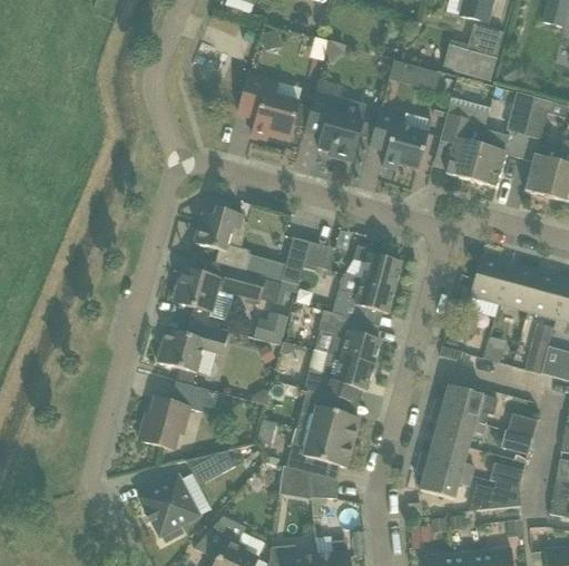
[(462,0),(459,16),(488,23),(493,0),(462,0)]
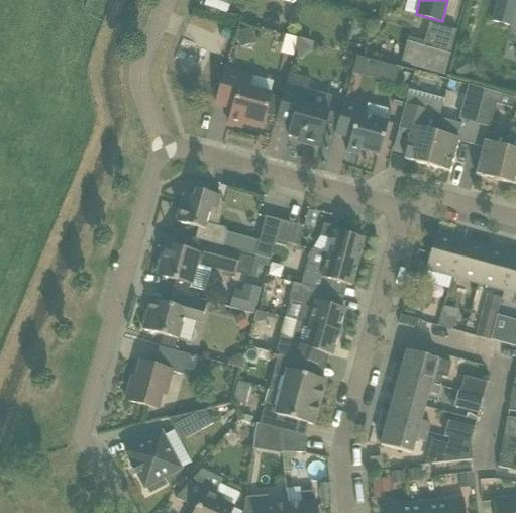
[(497,0),(493,18),(511,23),(515,4),(515,0),(497,0)]
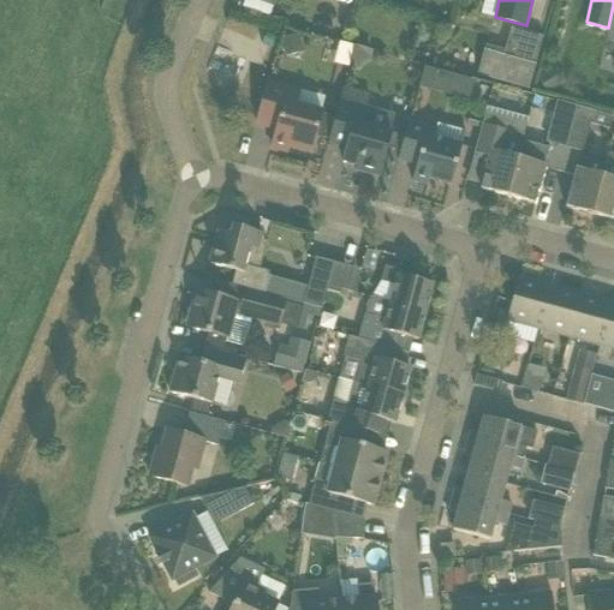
[(477,71),(530,87),(544,34),(512,24),(505,48),(486,42),(477,71)]
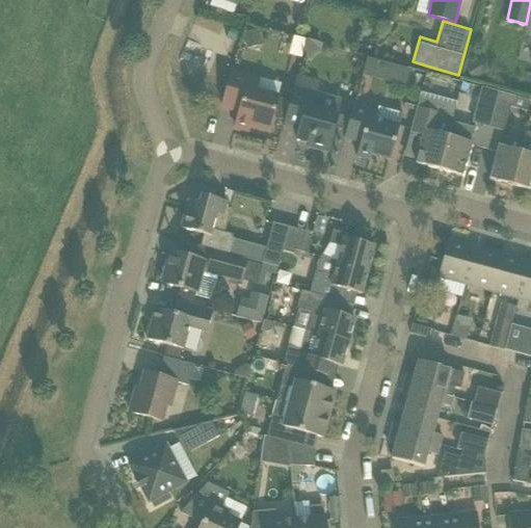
[(243,30),(246,46),(263,42),(259,26),(243,30)]
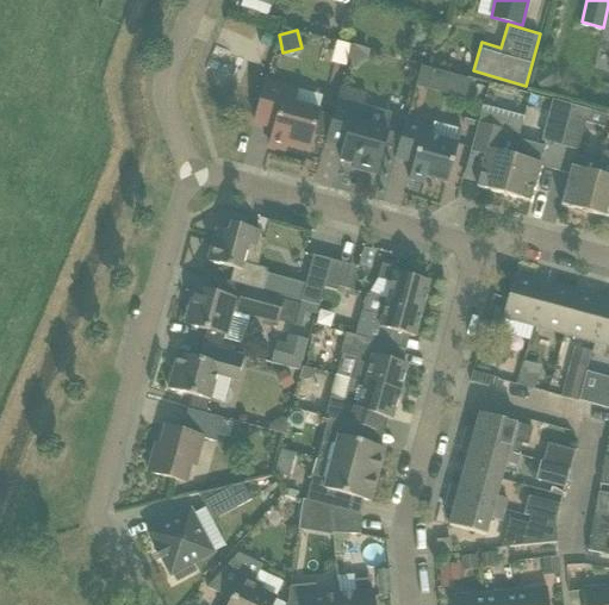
[(347,62),(356,63),(368,56),(371,48),(352,43),(347,62)]
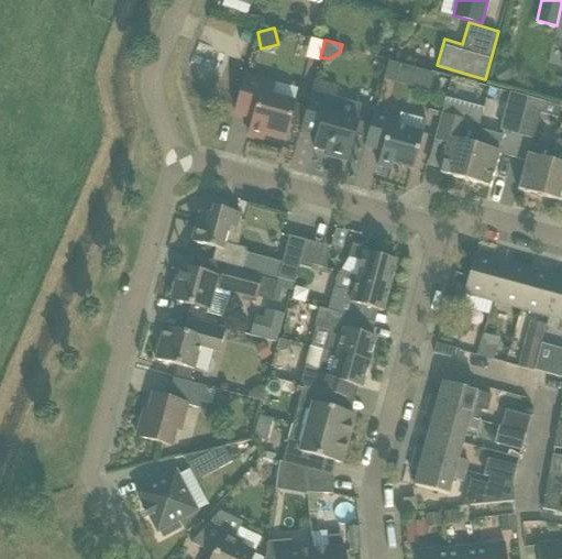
[(390,59),(385,77),(398,81),(403,63),(390,59)]
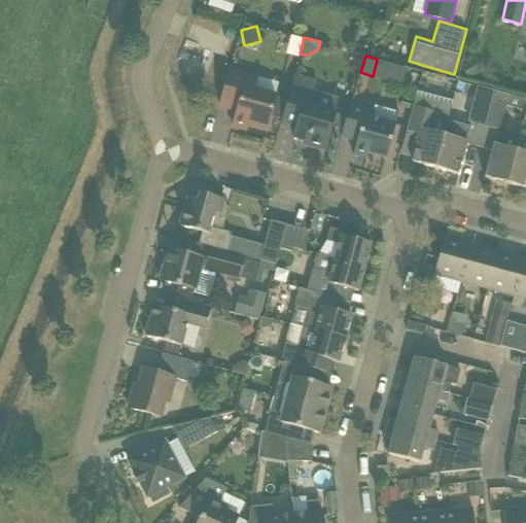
[(470,57),(460,63),(468,76),(478,71),(470,57)]
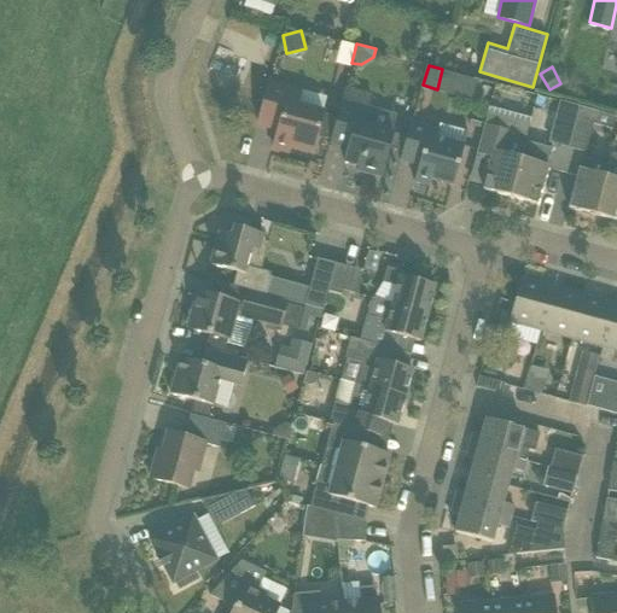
[(283,141),(313,149),(324,110),(297,103),(301,89),(269,81),(258,121),(279,127),(274,145),(281,147),(283,141)]
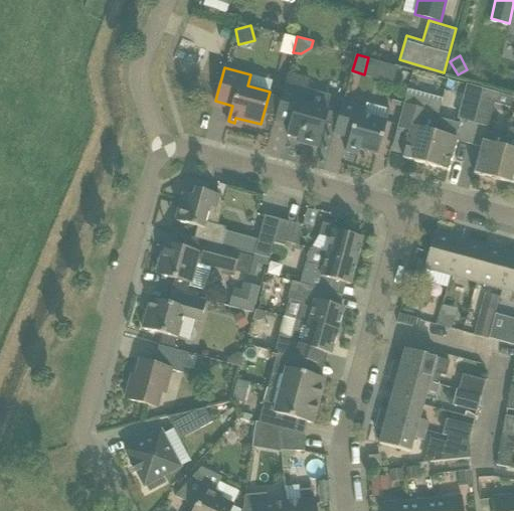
[(299,140),(318,145),(328,109),(326,108),(330,94),(307,88),(310,76),(288,70),(275,117),(291,121),(288,133),(300,136),(299,140)]
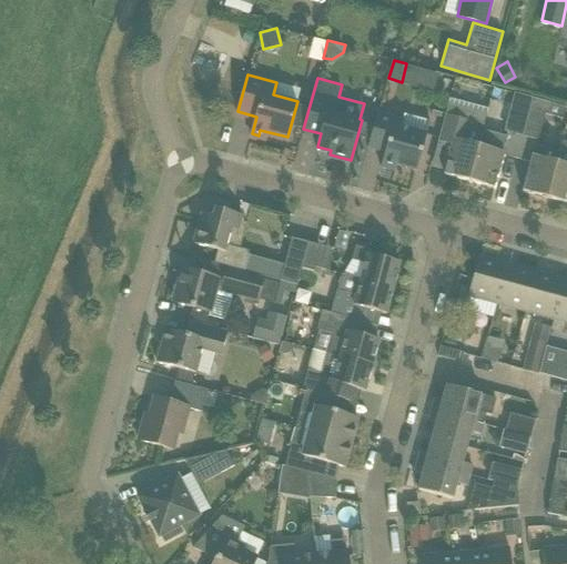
[(507,129),(523,133),(533,94),(518,91),(507,129)]
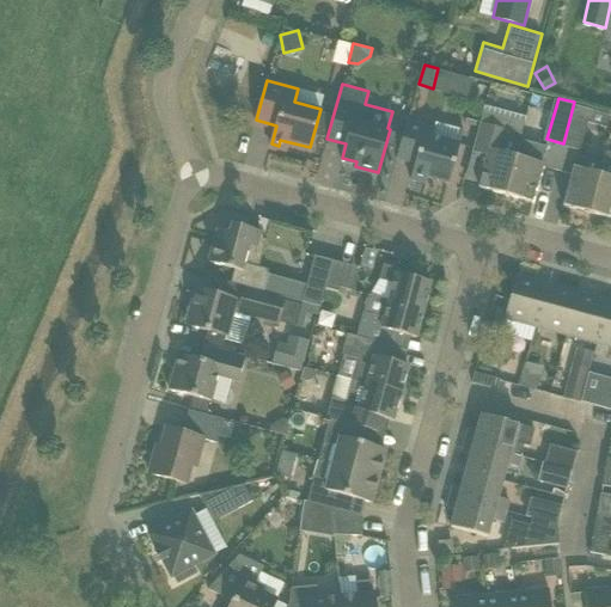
[(563,143),(580,147),(591,106),(574,102),(563,143)]
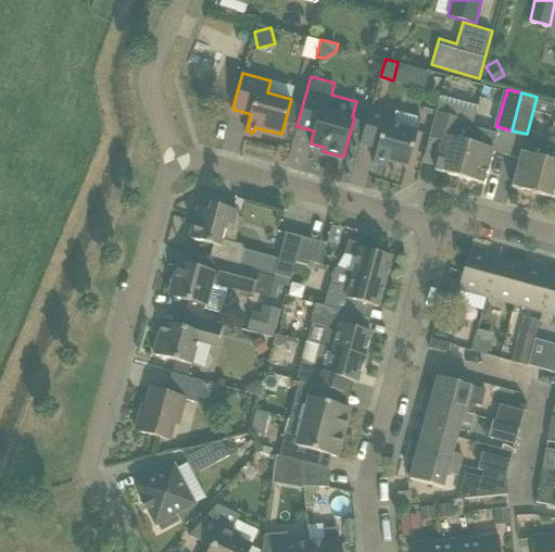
[(439,99),(429,136),(443,139),(434,168),(459,175),(468,139),(472,124),(477,109),(439,99)]
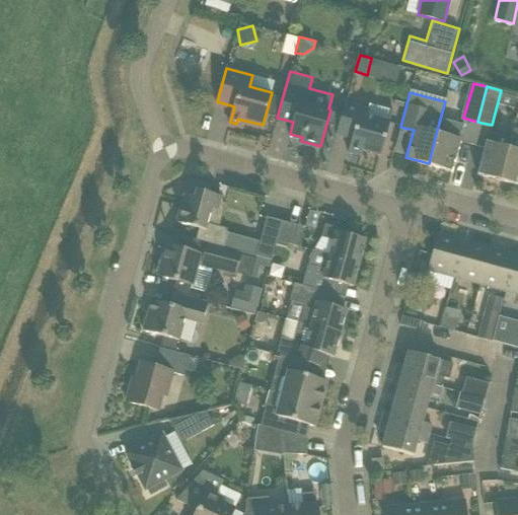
[(349,150),(361,153),(363,148),(381,153),(390,120),(389,120),(392,108),(370,102),(369,106),(345,99),(337,132),(352,136),(349,150)]
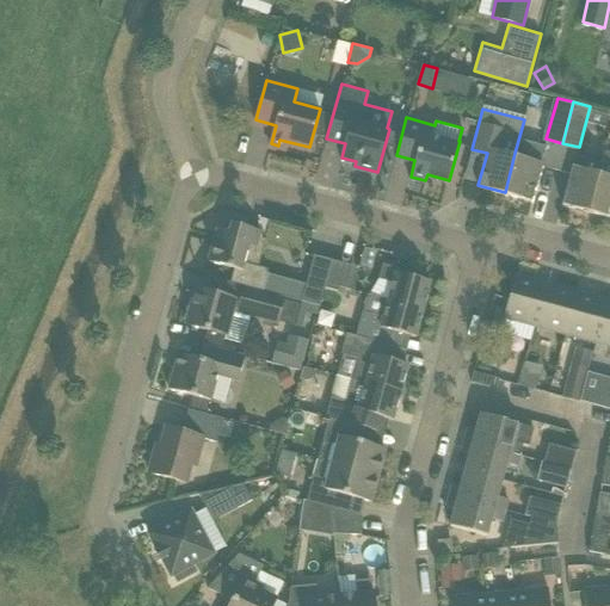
[(515,153),(505,192),(533,199),(542,160),(547,143),(519,136),(516,153),(515,153)]
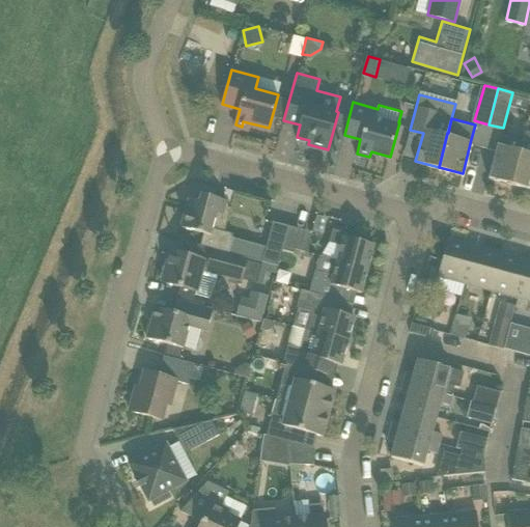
[(489,176),(511,183),(521,148),(523,139),(500,133),(489,176)]
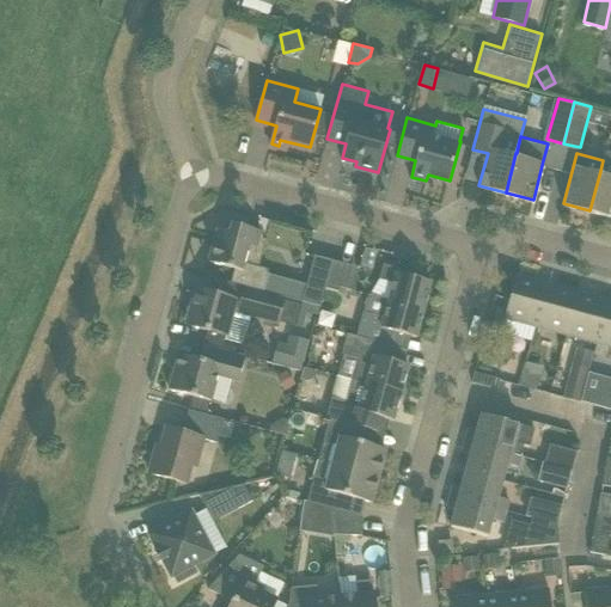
[(590,210),(610,215),(610,155),(605,154),(600,171),(590,210)]
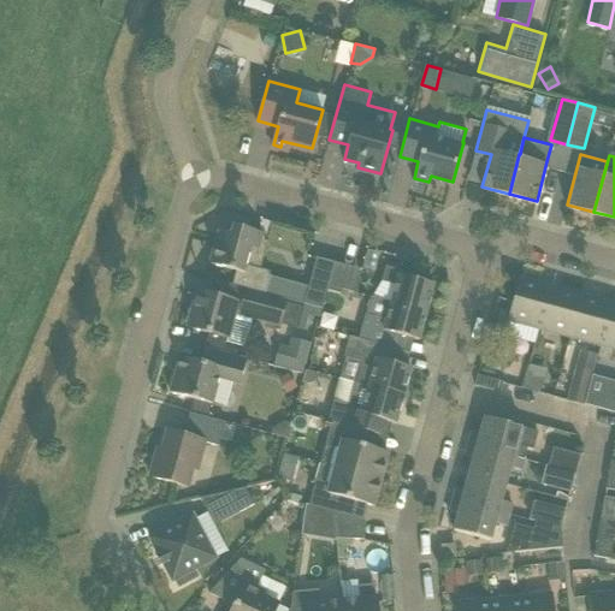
[(220,227),(211,261),(237,268),(232,282),(247,285),(265,291),(271,270),(260,266),(246,262),(250,245),(259,247),(261,237),(262,230),(234,223),(232,231),(220,227)]
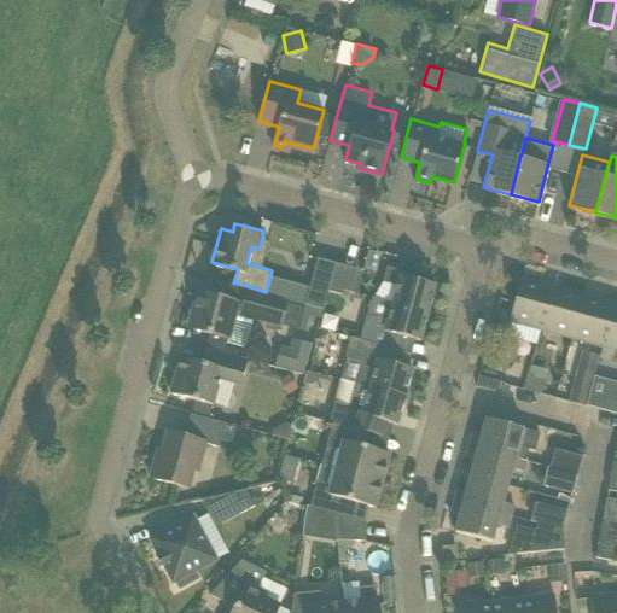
[(306,303),(322,308),(329,289),(330,289),(337,261),(318,256),(306,303)]
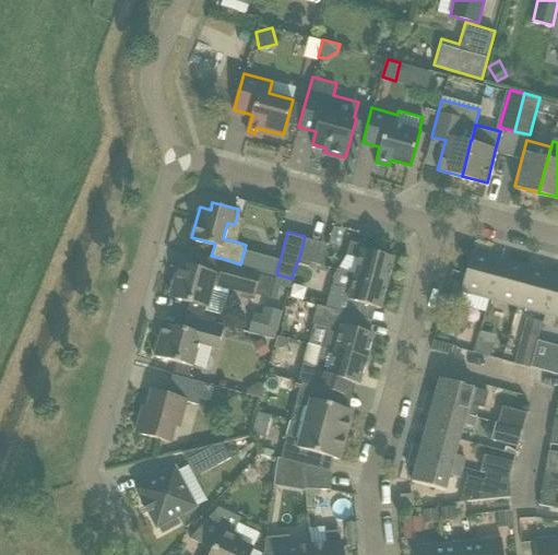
[(305,236),(298,261),(310,264),(311,260),(316,261),(321,240),(305,236)]
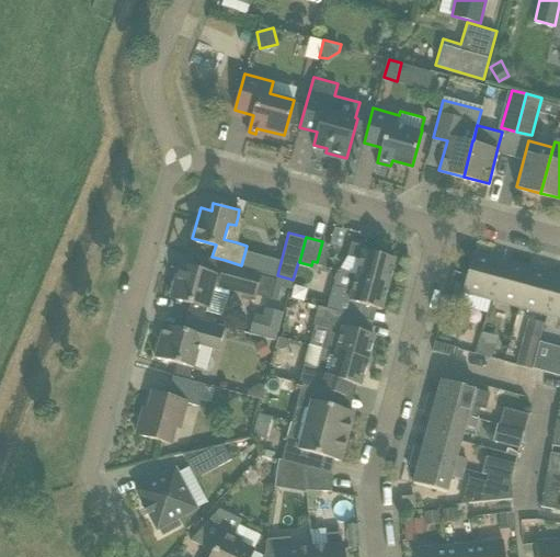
[(352,240),(347,254),(361,258),(356,273),(389,282),(396,257),(365,248),(366,243),(352,240)]
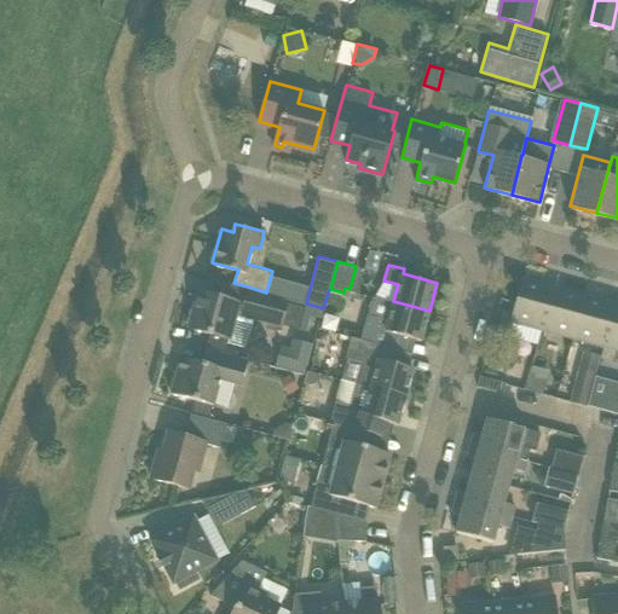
[(513,311),(510,319),(514,320),(542,328),(554,284),(523,276),(513,311)]
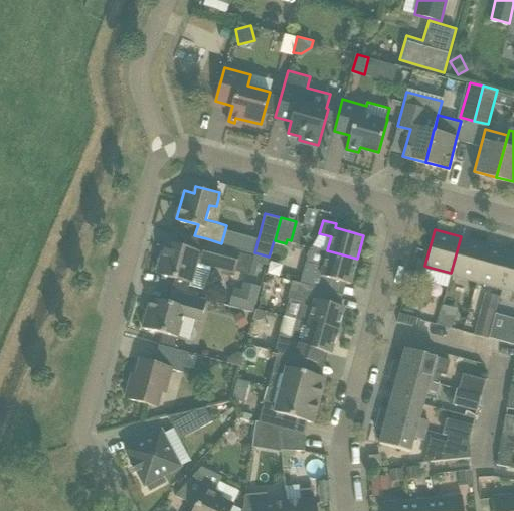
[(461,236),(451,273),(477,280),(486,243),(461,236)]
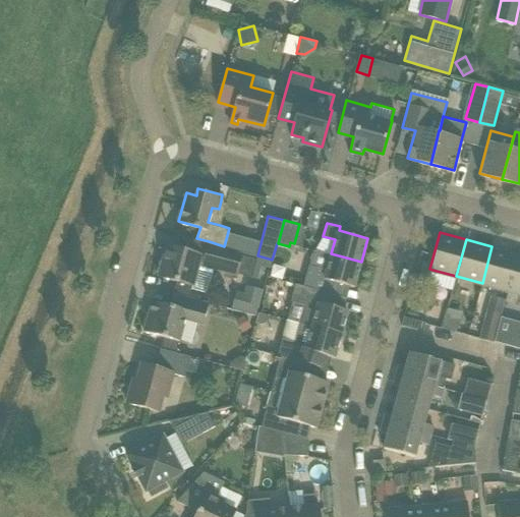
[(192,287),(207,291),(214,267),(236,273),(237,272),(252,276),(257,259),(242,254),(242,250),(224,246),(209,241),(205,256),(200,255),(201,253),(168,244),(159,275),(193,284),(192,287)]
